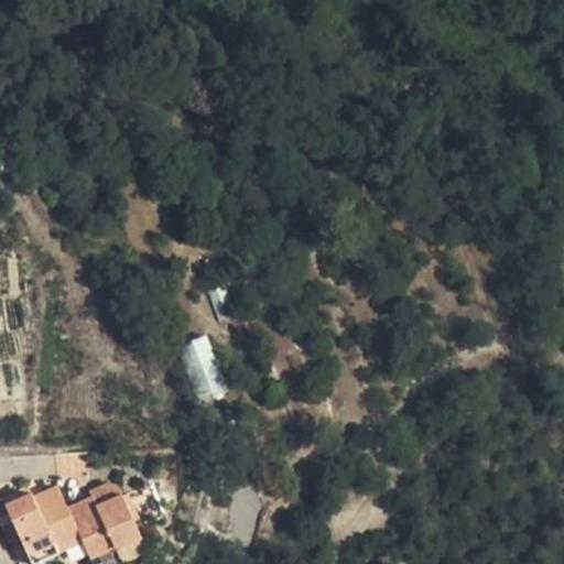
[(182,344),(195,399),(223,392),(210,337),(182,344)]
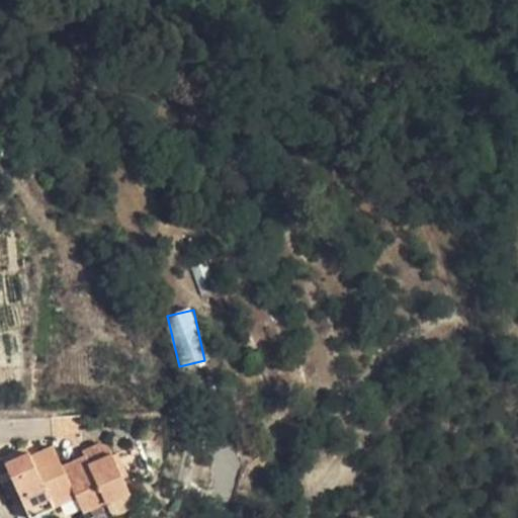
[(63,464),(73,489),(77,498),(84,513),(106,503),(112,517),(136,507),(109,447),(107,445),(105,443),(103,442),(97,442),(83,449),(85,454),(63,464)]
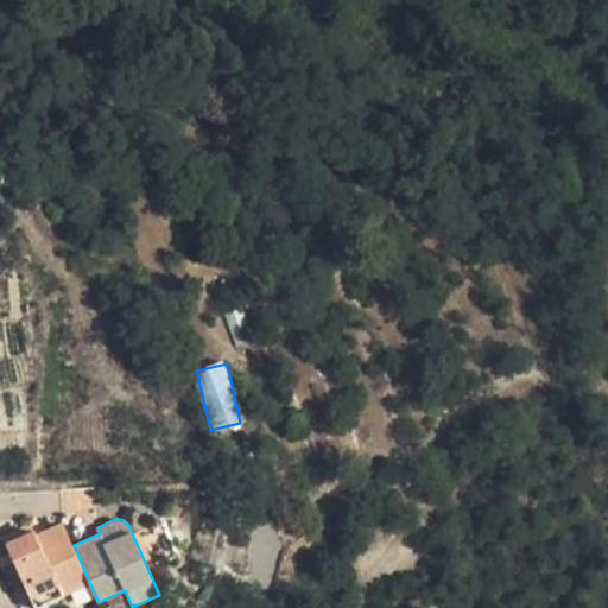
[(2,536),(35,607),(36,607),(63,596),(59,587),(86,574),(74,545),(62,521),(35,534),(30,523),(2,536)]
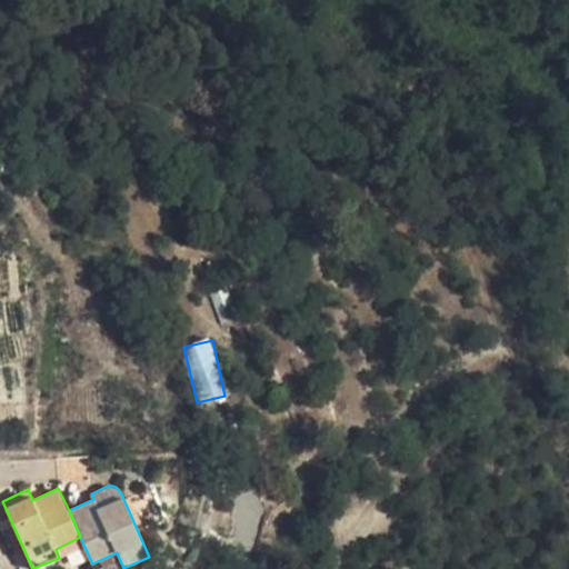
[(80,537),(56,549),(59,558),(85,547),(80,537)]
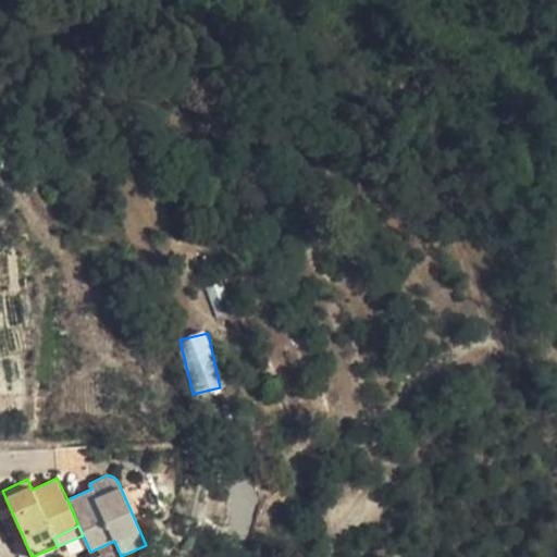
[(114,541),(90,552),(93,556),(118,556),(121,556),(114,541)]
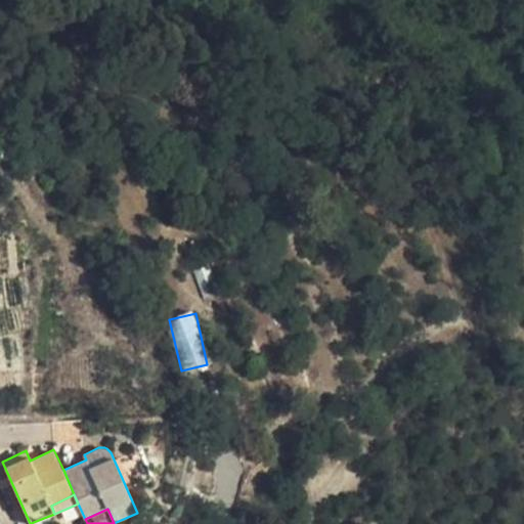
All buildings are outlined.
